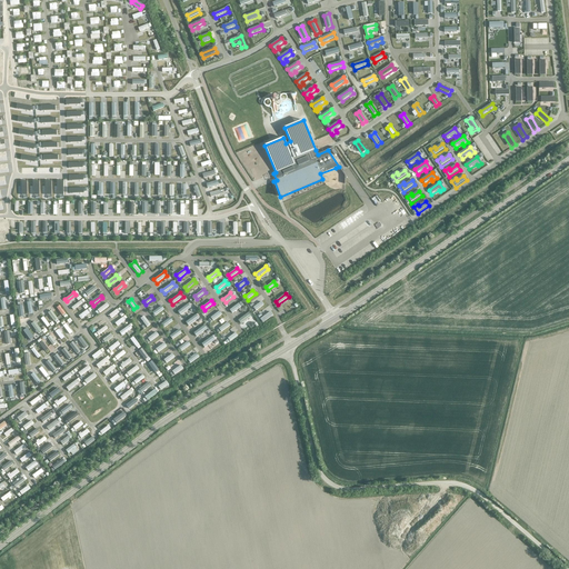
[(82,303),(81,301),(71,308),(73,310),(82,303)]
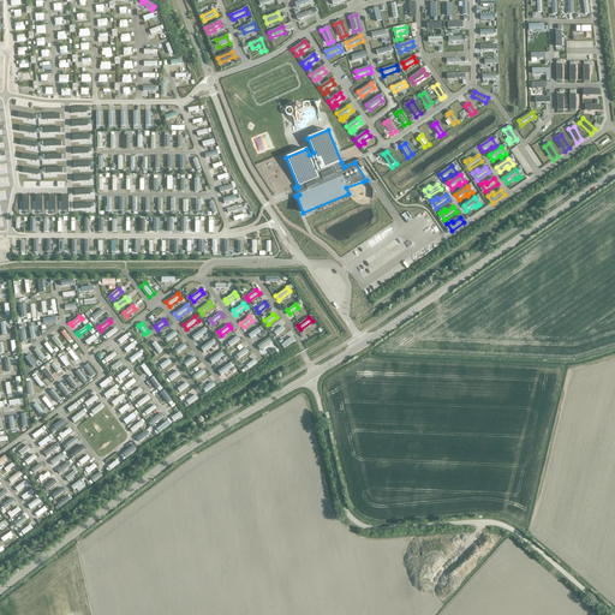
[(274,332),(276,336),(285,329),(282,326),(274,332)]
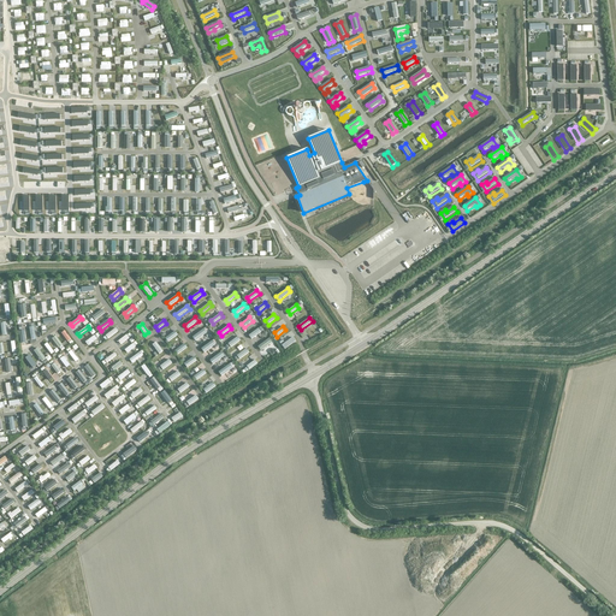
[(118,332),(116,329),(106,336),(108,339),(118,332)]
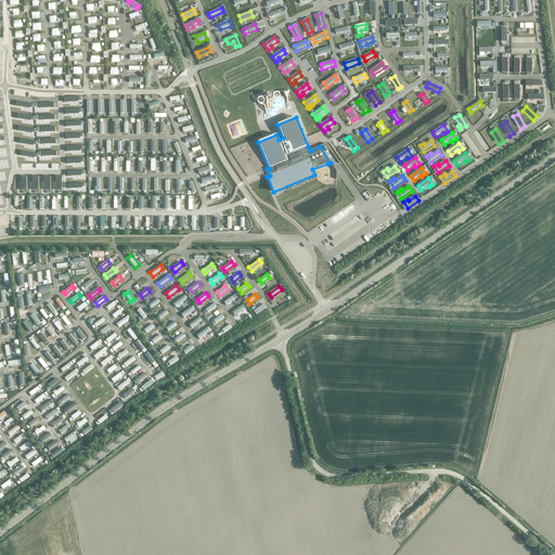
[(176,308),(186,300),(183,296),(173,304),(176,308)]
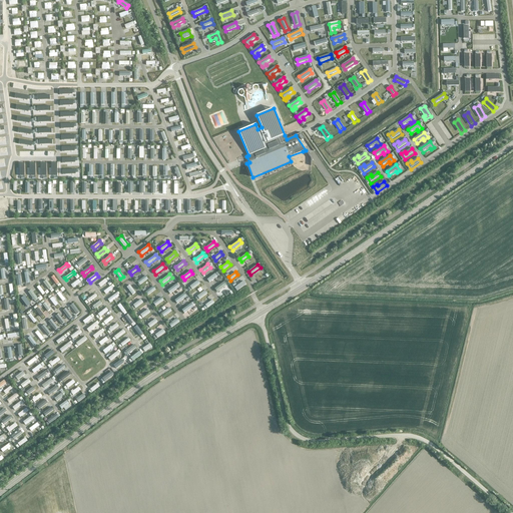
[(207,280),(209,283),(217,277),(214,274),(207,280)]
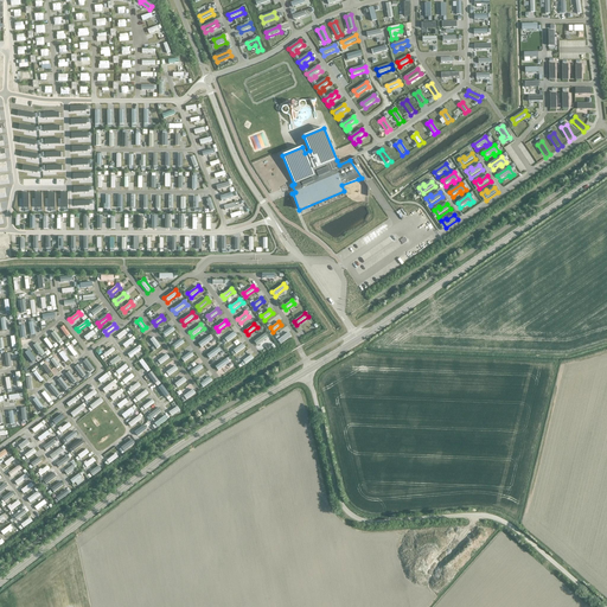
[(166,337),(176,330),(172,326),(163,333),(166,337)]
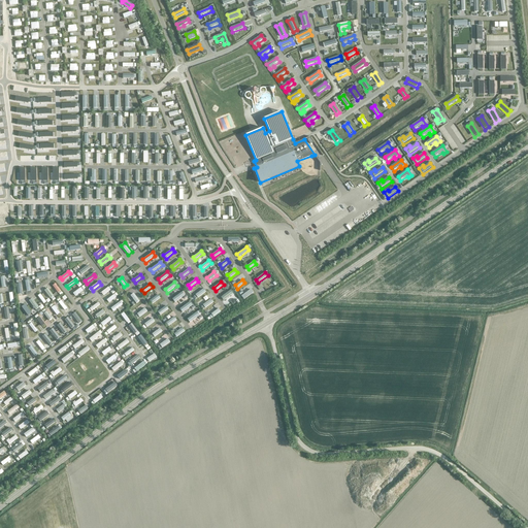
[(101,293),(103,296),(110,290),(108,287),(101,293)]
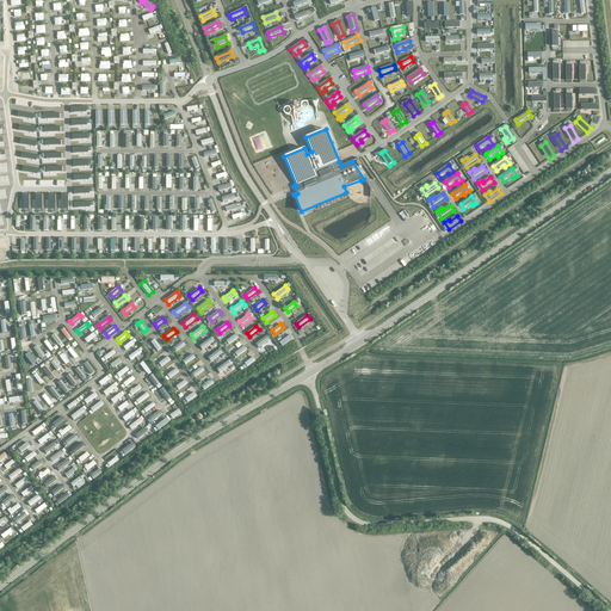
[(59,346),(62,343),(55,333),(51,337),(59,346)]
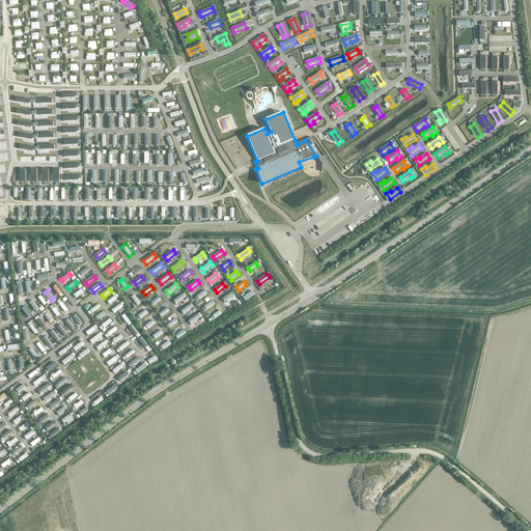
[(74,295),(76,298),(84,292),(81,289),(74,295)]
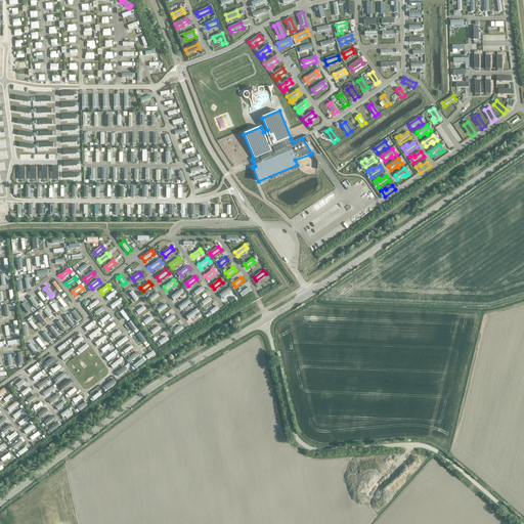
[(197,296),(205,290),(202,287),(193,293),(197,296)]
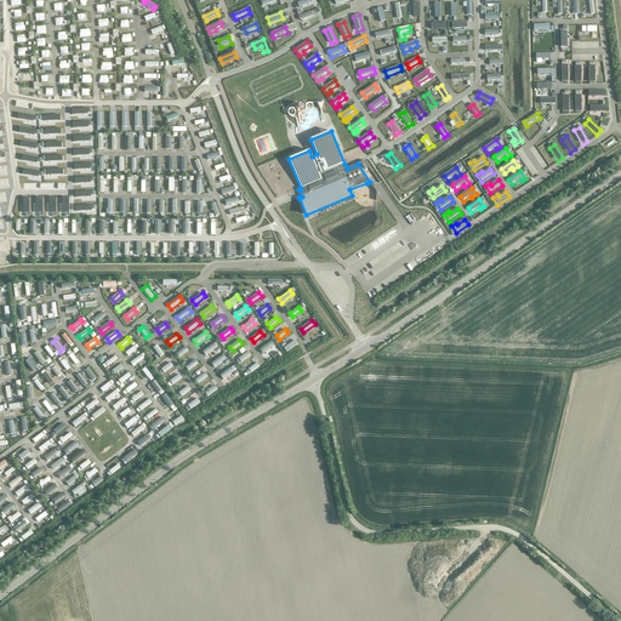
[(284,348),(288,352),(298,345),(295,340),(284,348)]
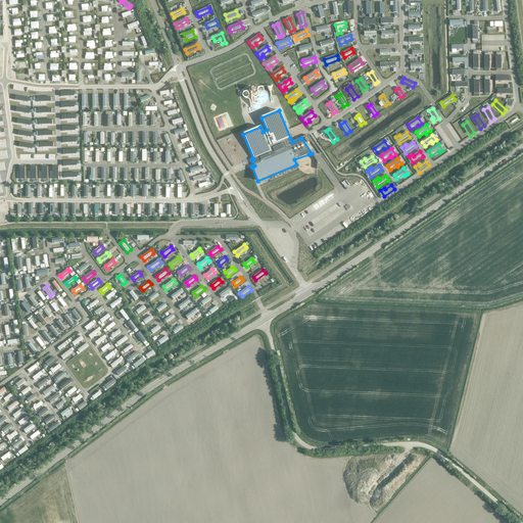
[(231,291),(228,287),(219,294),(222,298),(231,291)]
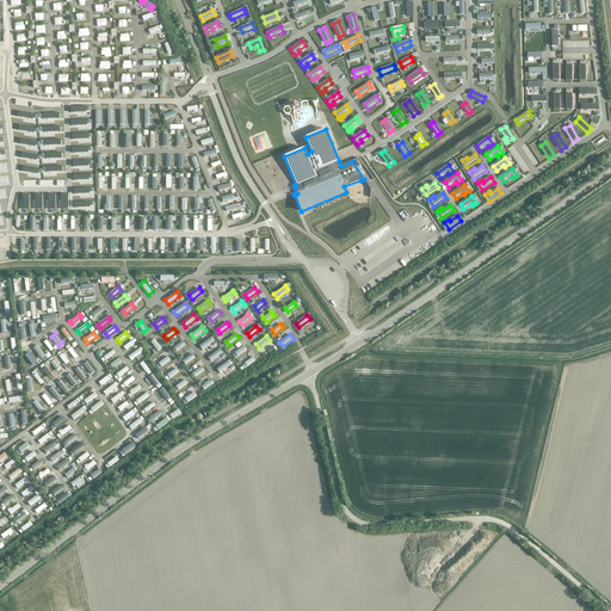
[(203,350),(214,341),(211,338),(199,346),(203,350)]
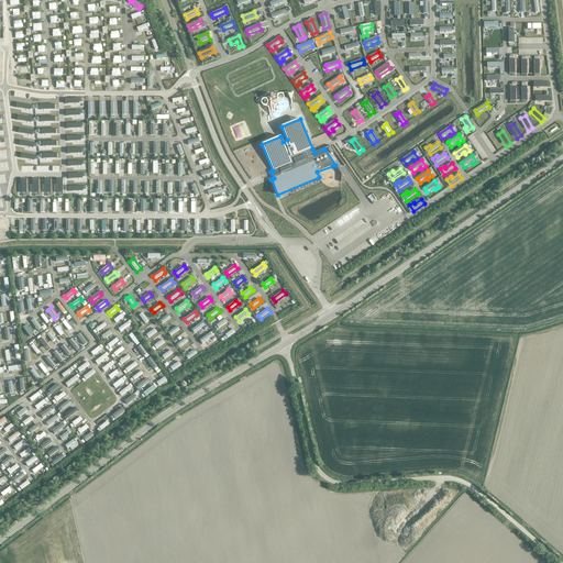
[(139,316),(145,323),(148,321),(143,312),(139,316)]
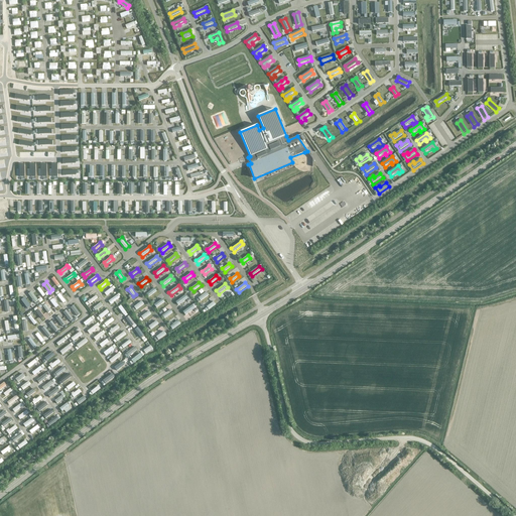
[(45,295),(39,287),(37,289),(42,297),(45,295)]
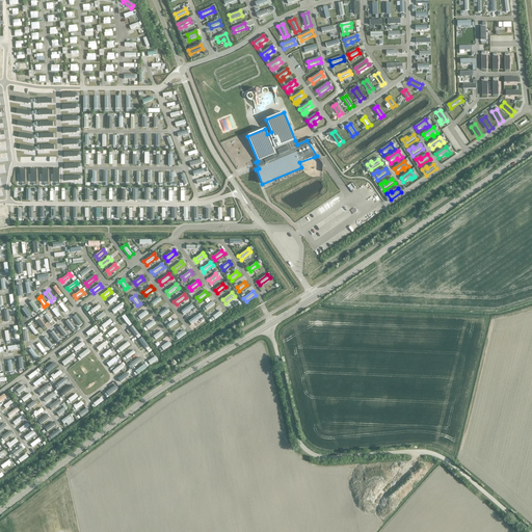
[(117,299),(115,296),(107,302),(109,306),(117,299)]
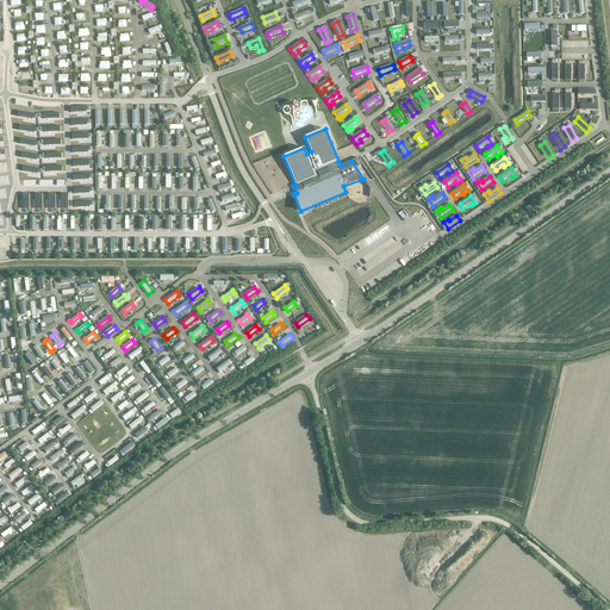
[(182,341),(173,348),(175,352),(185,344),(182,341)]
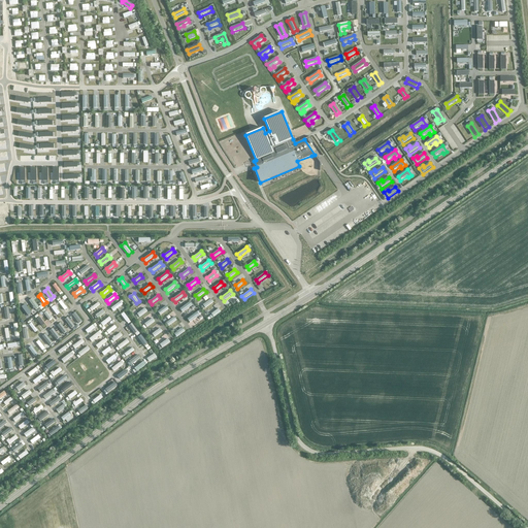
[(39,307),(32,298),(29,301),(36,310),(39,307)]
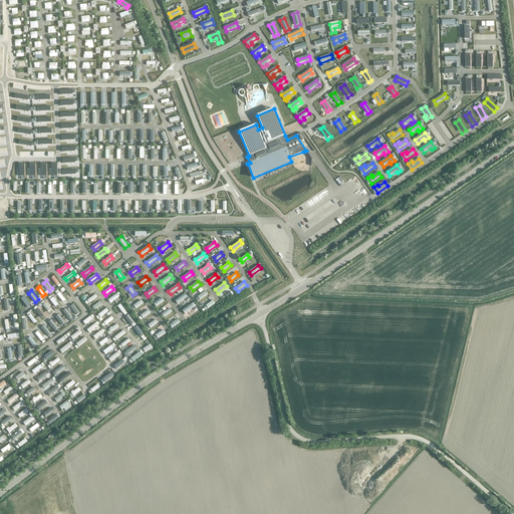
[(206,291),(198,297),(200,300),(208,294),(206,291)]
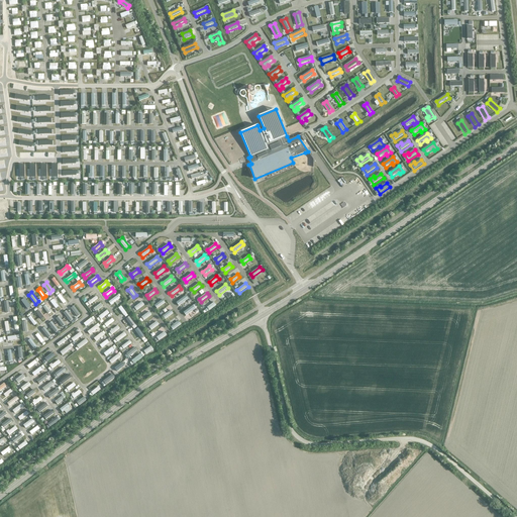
[(66,302),(60,294),(58,296),(64,304),(66,302)]
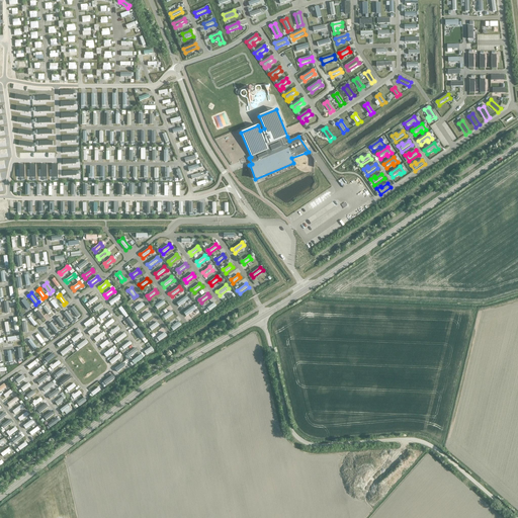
[(111,306),(120,298),(118,295),(108,303),(111,306)]
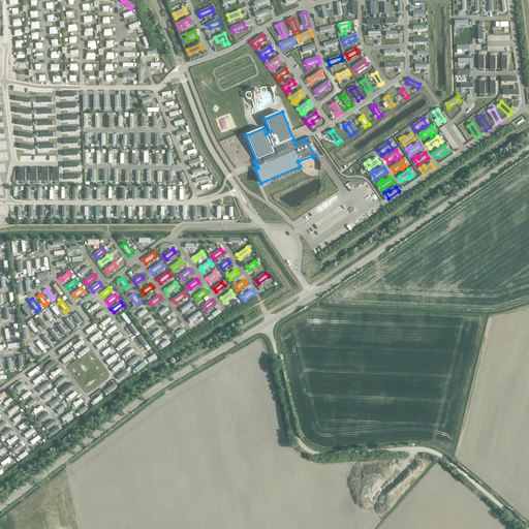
[(190,302),(180,310),(183,313),(192,306),(190,302)]
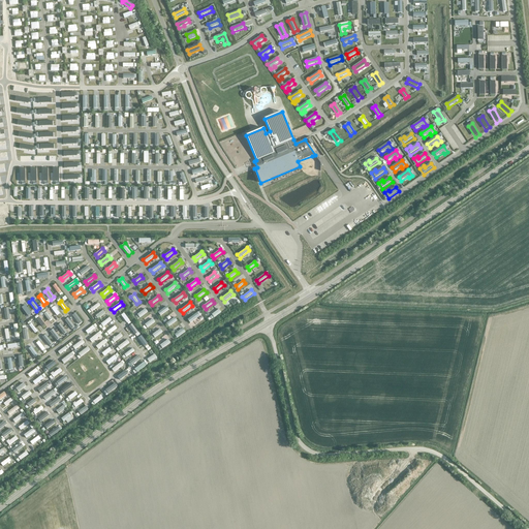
[(92,312),(100,306),(98,303),(90,310),(92,312)]
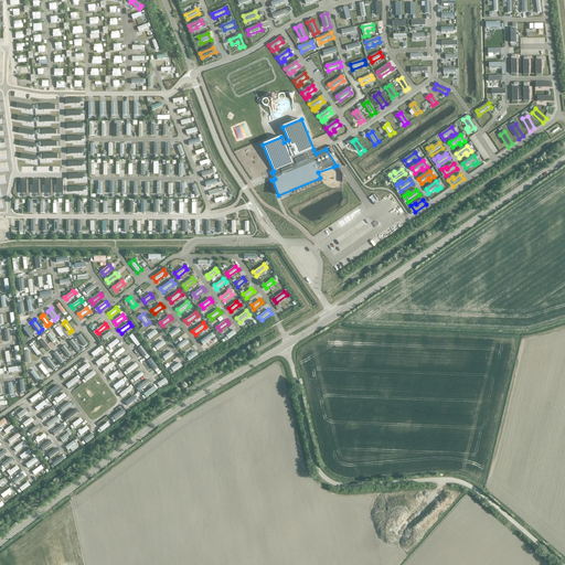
[(31,338),(33,336),(28,327),(24,329),(31,338)]
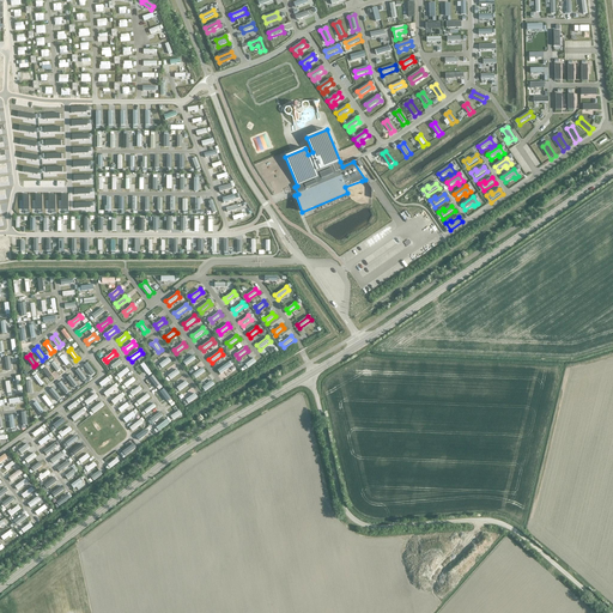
[(66,366),(70,364),(62,354),(60,358),(66,366)]
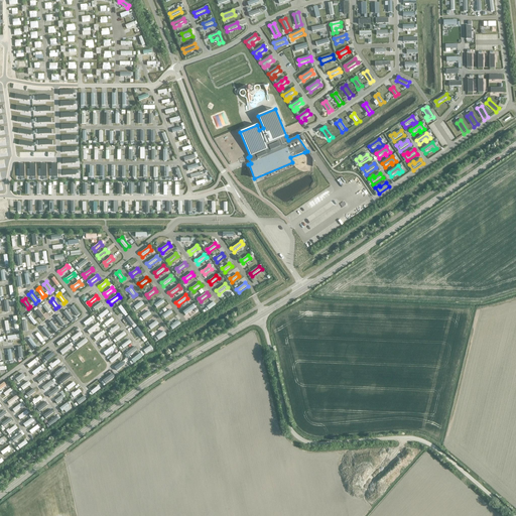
[(164,302),(162,299),(154,304),(156,307),(164,302)]
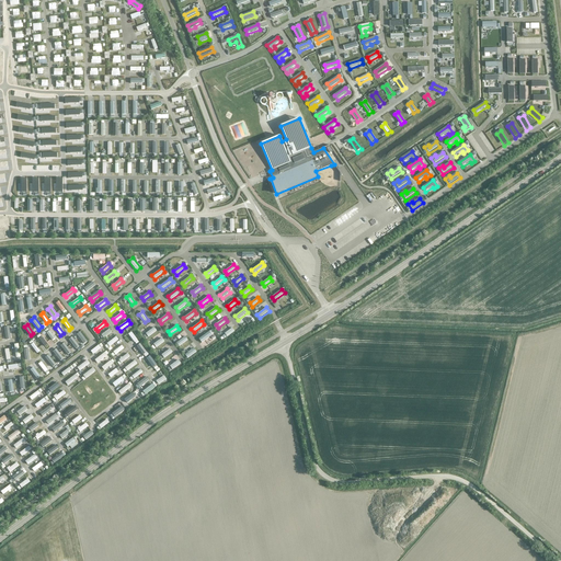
[(157,331),(155,328),(146,333),(148,338),(157,331)]
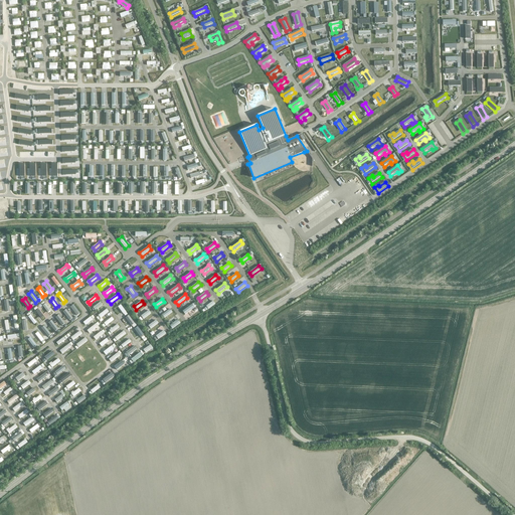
[(215,304),(213,301),(206,306),(208,309),(215,304)]
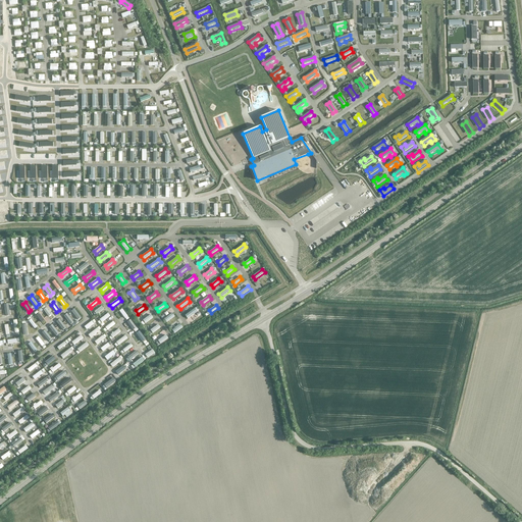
[(46,308),(43,310),(49,317),(52,315),(46,308)]
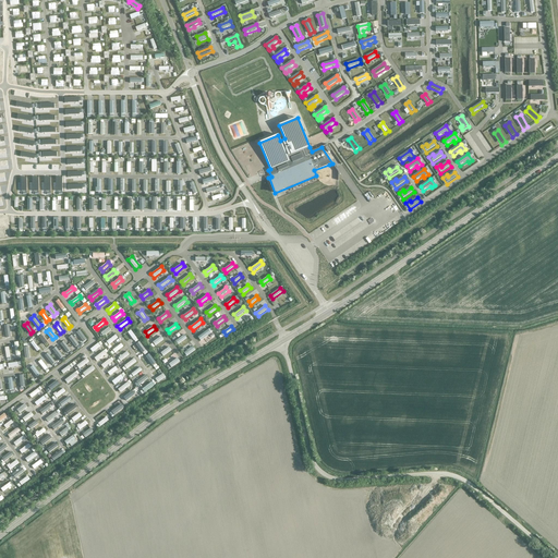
[(208,329),(197,337),(201,341),(211,334),(208,329)]
